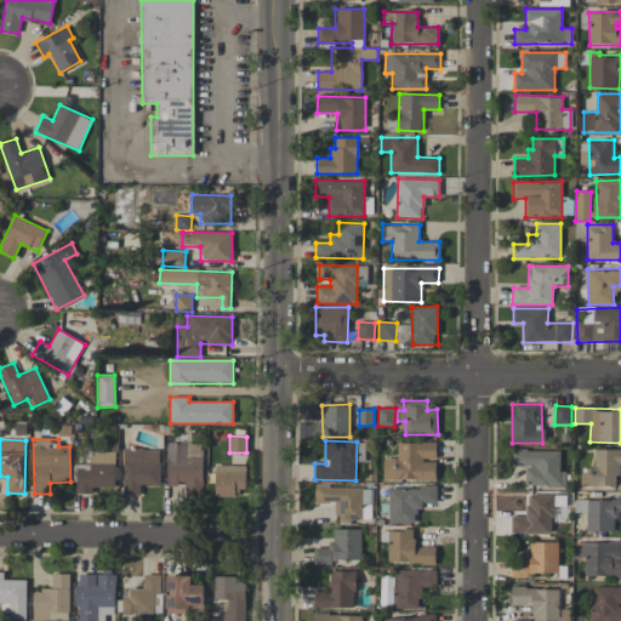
[(437,480),(437,460),(436,460),(436,443),(397,443),(397,459),(383,459),(383,479),(437,480)]
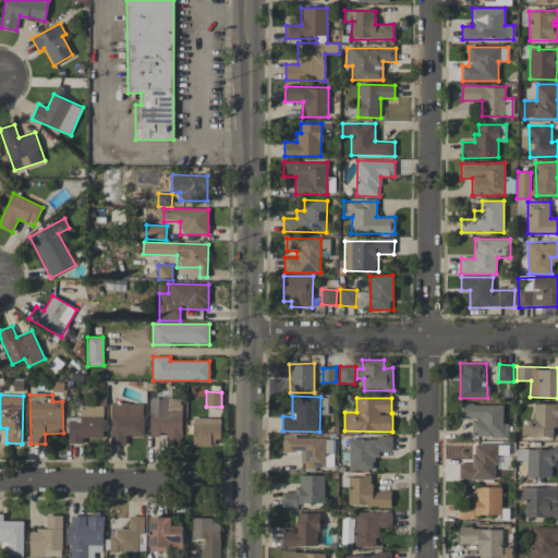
[(169,445),(181,446),(182,399),(150,399),(150,435),(169,435),(169,445)]
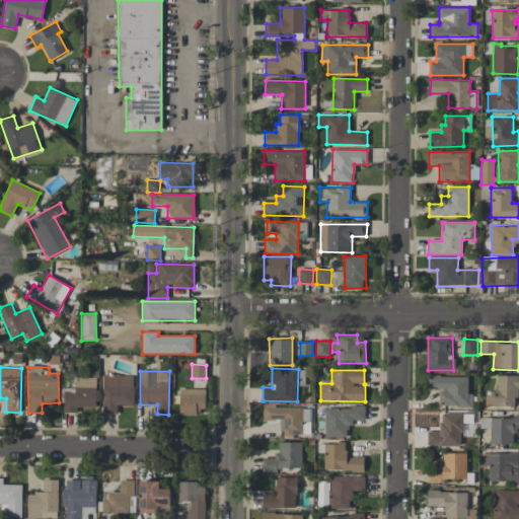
[(118,405),(133,406),(134,375),(103,375),(102,414),(118,415),(118,405)]
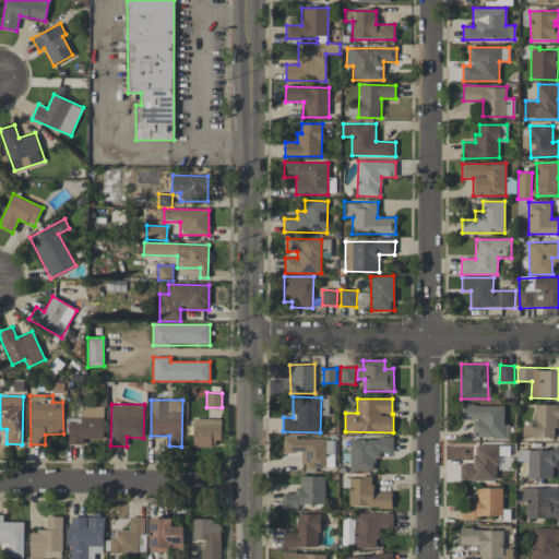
[(558,404),(535,404),(535,423),(524,421),(524,438),(556,438),(556,419),(558,418),(558,404)]
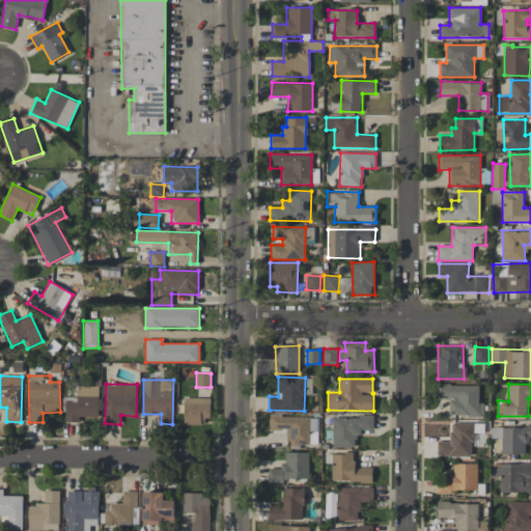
[(483,416),(483,402),(478,402),(479,385),(439,385),(439,399),(450,399),(449,416),(483,416)]
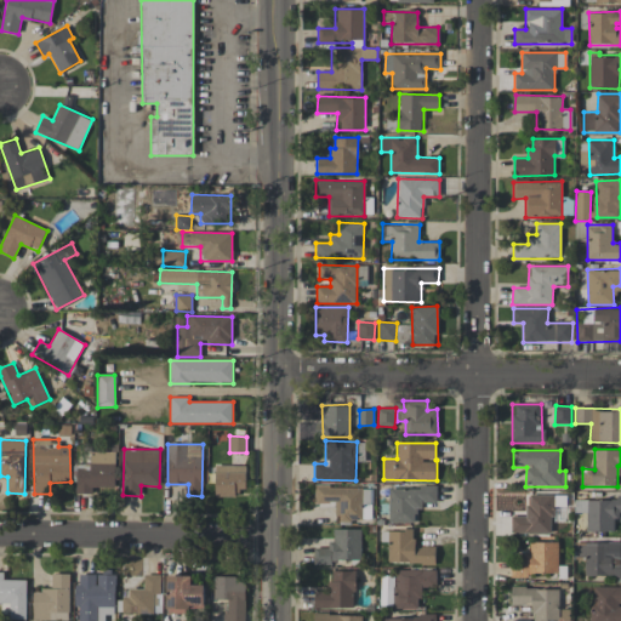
[(77,494),(93,494),(93,488),(115,488),(115,451),(90,453),(90,465),(77,465),(77,494)]
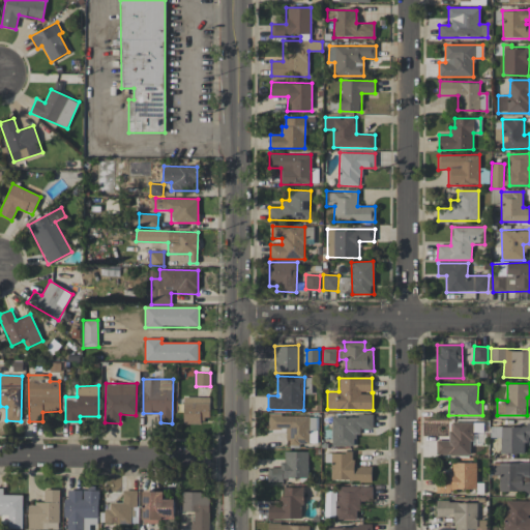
[(183,423),(201,423),(201,417),(209,417),(210,398),(183,396),(183,423)]
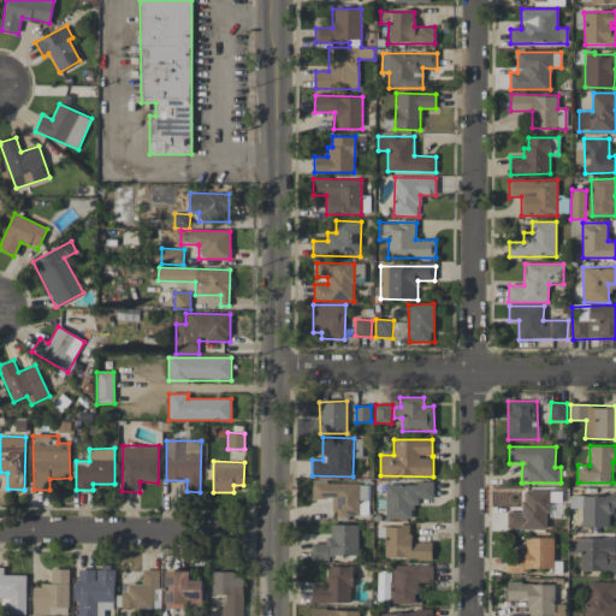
[(357,517),(359,483),(312,483),(312,499),(332,499),(332,516),(357,517)]
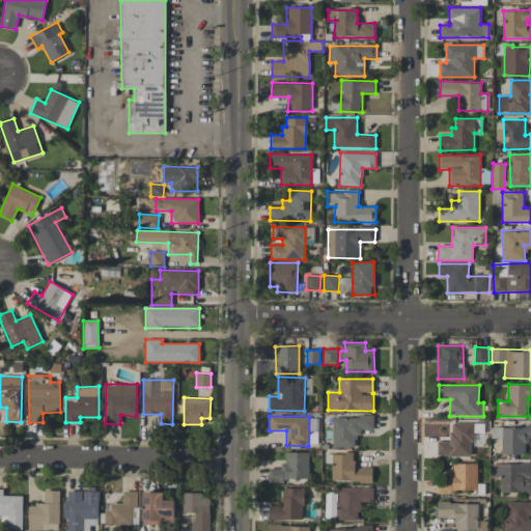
[(355,447),(355,437),(361,437),(361,429),(373,430),(373,417),(333,416),(332,447),(355,447)]
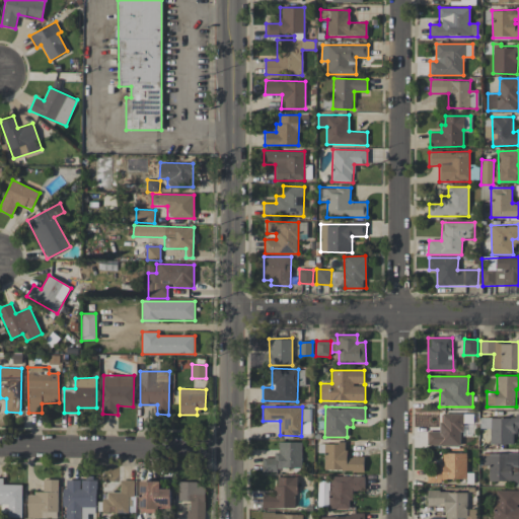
[(302,433),(310,434),(311,409),(303,409),(302,433)]
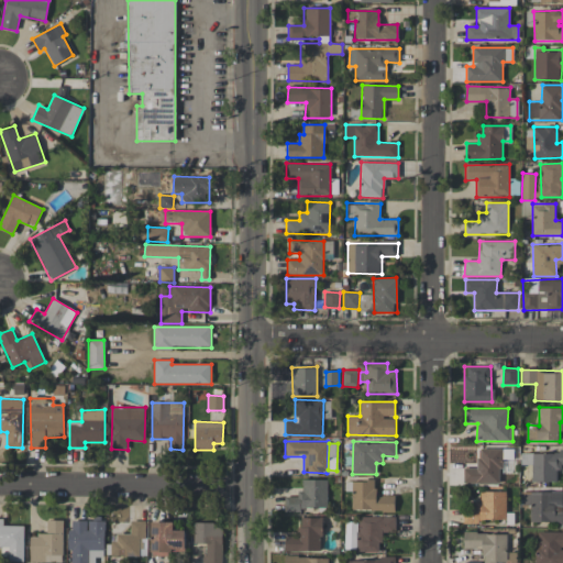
[(499,484),(500,472),(512,472),(514,449),(478,448),(478,468),(464,467),(463,483),(499,484)]
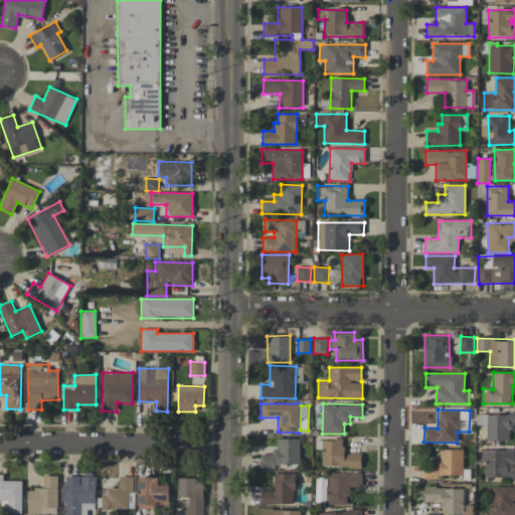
[(514,413),(477,412),(476,425),(487,425),(486,441),(510,441),(511,424),(514,424),(514,413)]
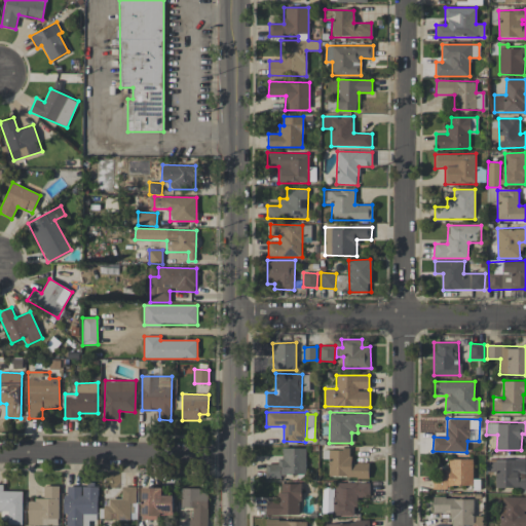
[(305,448),(280,448),(280,464),(265,464),(266,476),(306,476),(305,448)]
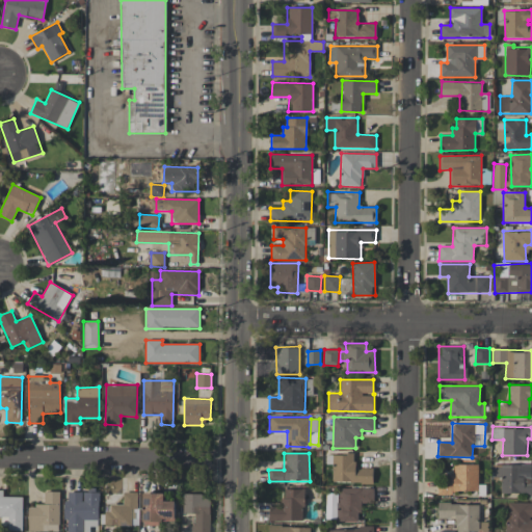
[(373,469),(354,469),(354,454),(333,454),(331,482),(373,483),(373,469)]
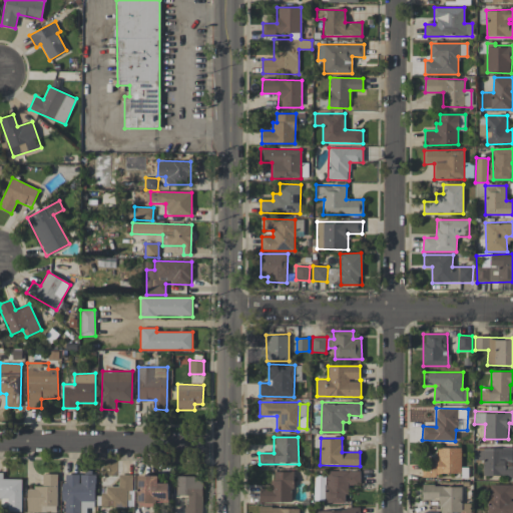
[(461,448),(438,448),(438,459),(423,459),(423,474),(461,475),(461,448)]
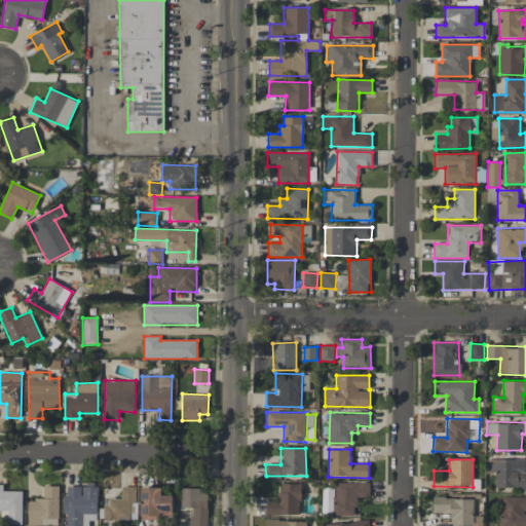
[(525,459),(488,460),(488,472),(495,472),(495,487),(522,487),(522,490),(525,490),(525,475),(525,459)]
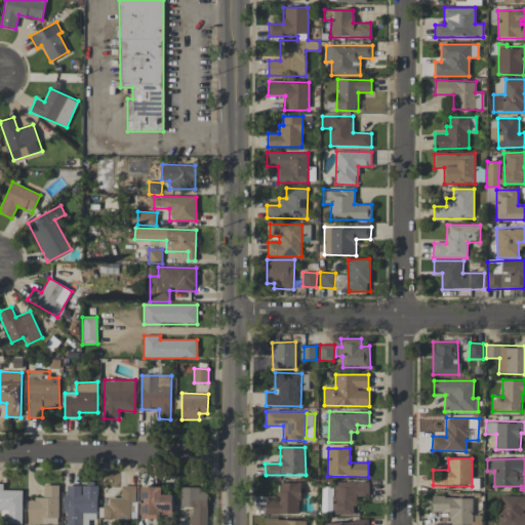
[(355,515),(355,496),(368,496),(368,482),(333,482),(333,515),(355,515)]
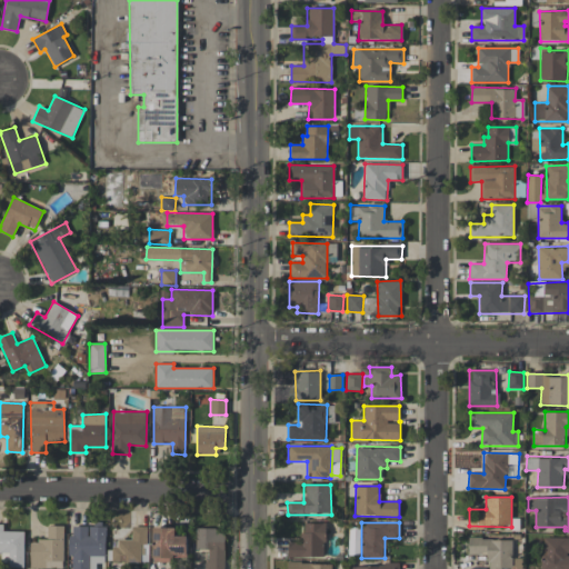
[(25,531),(3,531),(3,525),(0,523),(0,551),(8,552),(8,567),(23,567),(25,531)]
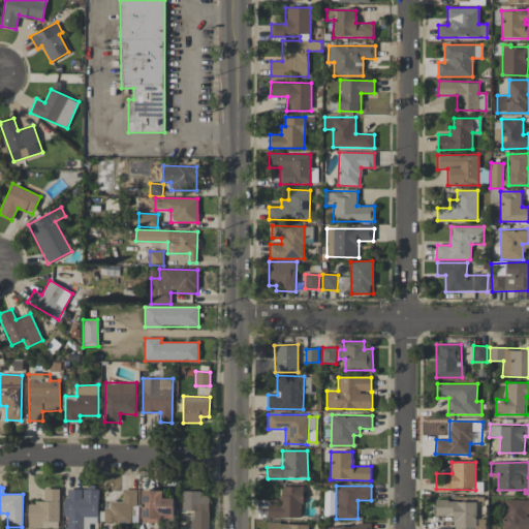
[(302,487),(281,487),(281,503),(268,504),(268,518),(303,517),(302,487)]
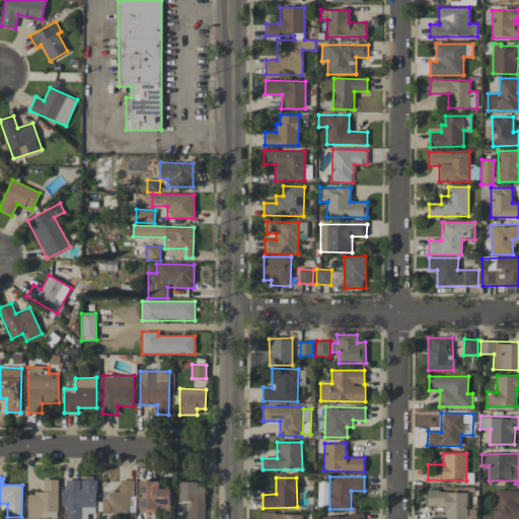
[(27,493),(27,518),(58,518),(58,479),(43,479),(43,493),(27,493)]
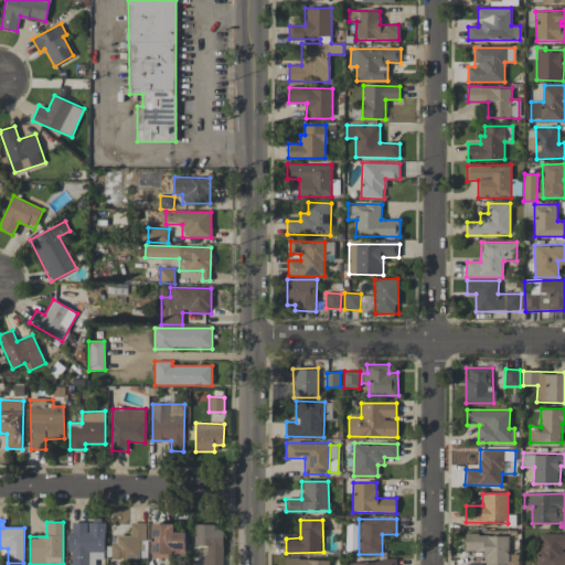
[(104,564),(105,523),(71,522),(70,563),(104,564)]
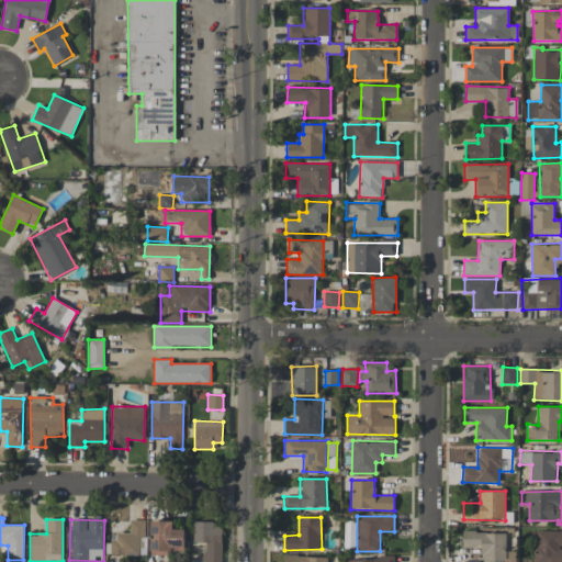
[(146,520),(130,520),(130,534),(113,532),(112,554),(145,555),(146,520)]
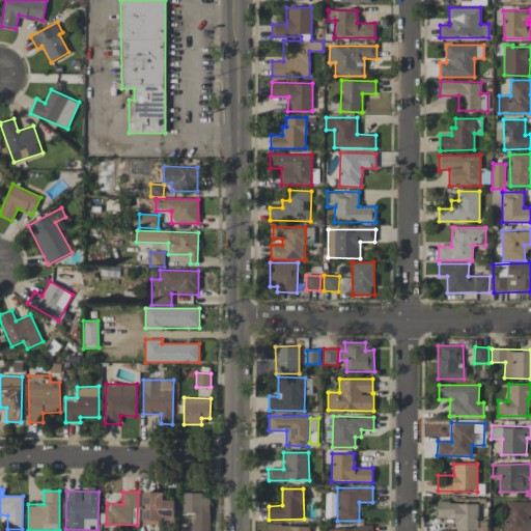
[(175,522),(174,500),(164,500),(163,492),(143,492),(143,522),(175,522)]
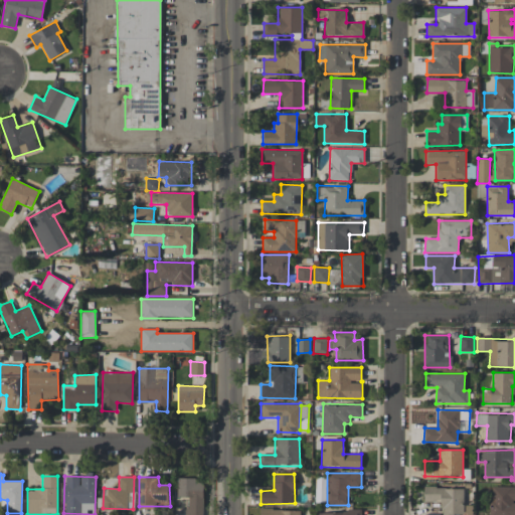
[(203,514),(203,479),(177,478),(177,497),(187,497),(187,514),(203,514)]
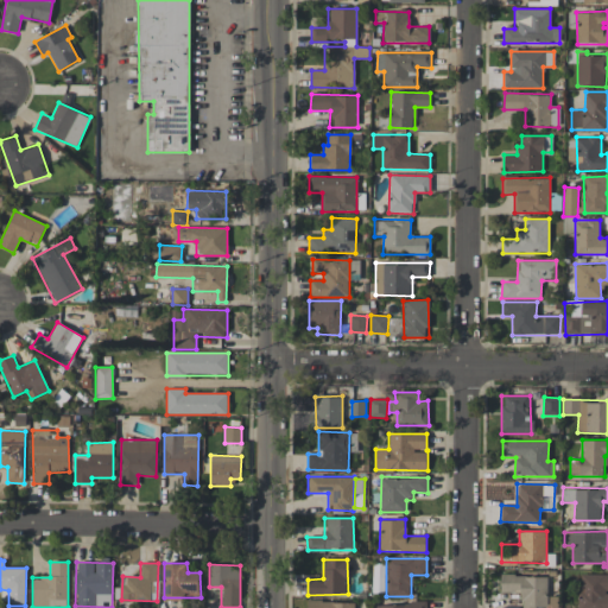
[(372,593),(385,594),(386,564),(372,564),(372,593)]
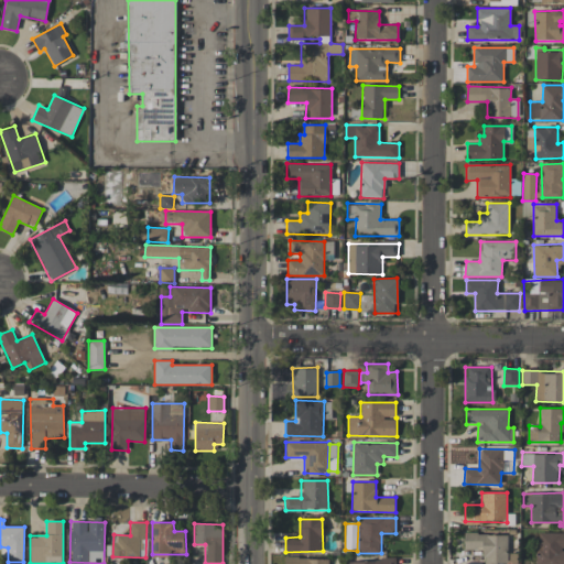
[(563,563),(563,532),(538,533),(538,563),(563,563)]
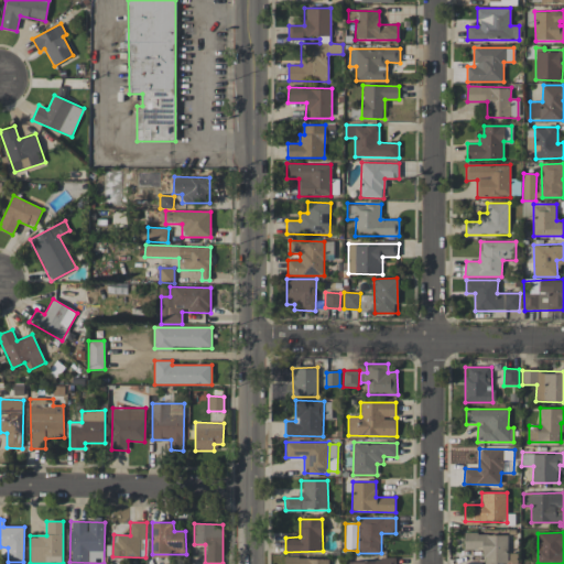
[(517,563),(517,554),(508,554),(508,534),(465,534),(464,549),(484,550),(484,563),(517,563)]
